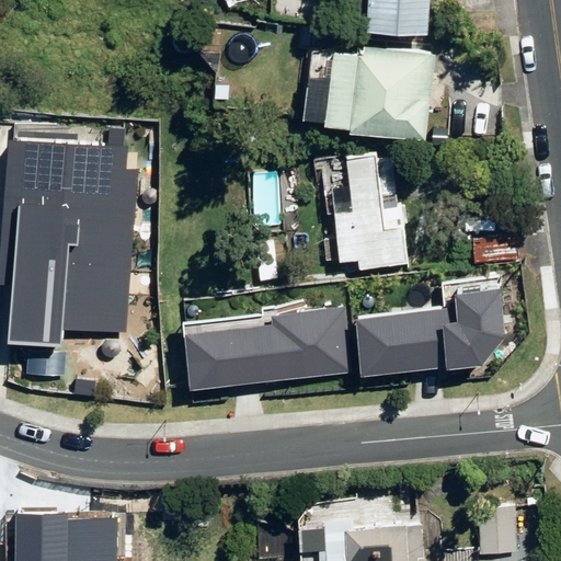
[(367,0),(366,29),(427,33),(430,0),(367,0)]
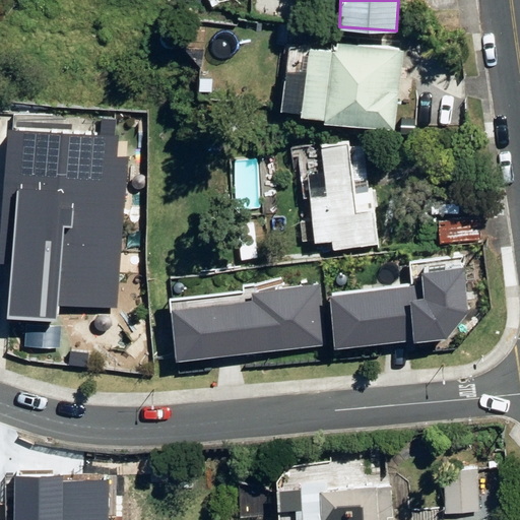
[(322,124),(393,132),(402,54),(333,46),(332,55),(308,53),(300,117),(322,120),(322,124)]
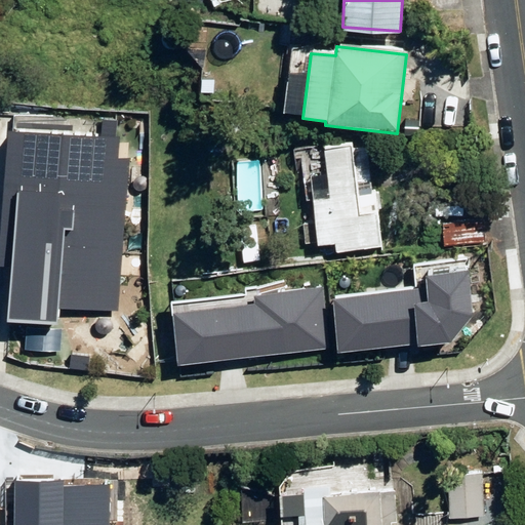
[(131,140),(8,131),(0,237),(0,266),(12,268),(7,322),(51,325),(52,311),(58,312),(118,316),(131,140)]
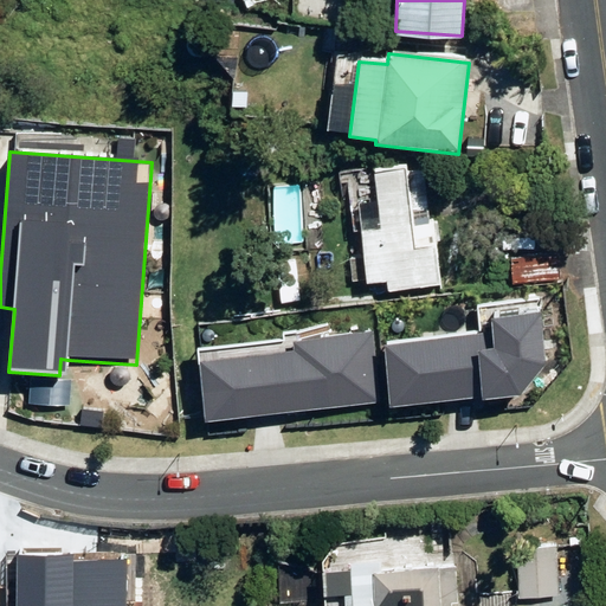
[(385,272),(386,283),(439,279),(433,216),(426,217),(421,168),(407,169),(406,160),(374,162),(379,221),(361,224),(363,255),(350,256),(352,275),(385,272)]
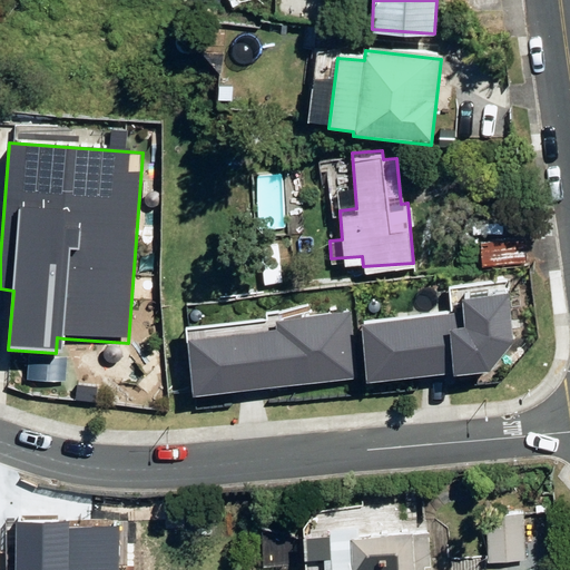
[(364,323),(369,384),(490,375),(514,343),(511,295),(459,300),(460,315),(364,323)]
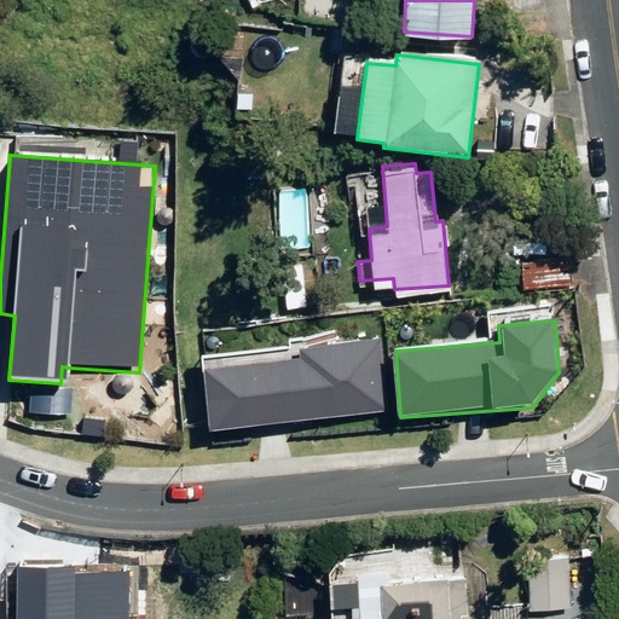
[(204,371),(212,431),(389,410),(381,340),(302,350),(304,360),(204,371)]
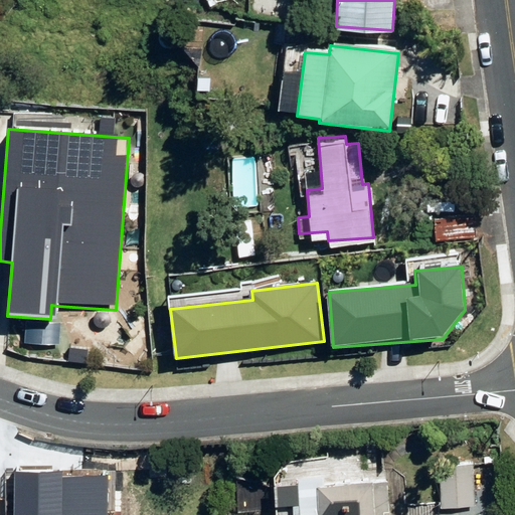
[(439,463),(441,505),(474,504),(473,462),(439,463)]
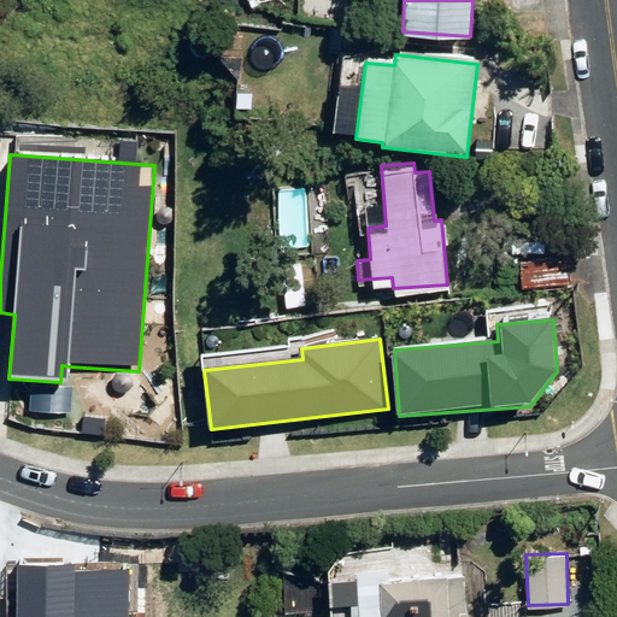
[(356,566),(358,616),(470,616),(471,616),(470,616),(448,616),(446,571),(387,575),(387,564),(356,566)]
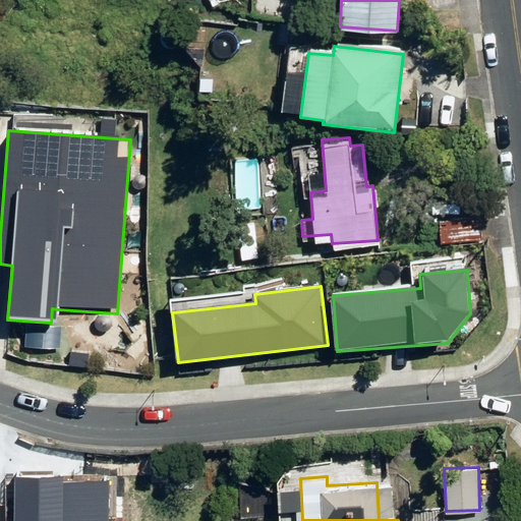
[(108,520),(108,479),(16,480),(16,520),(108,520)]
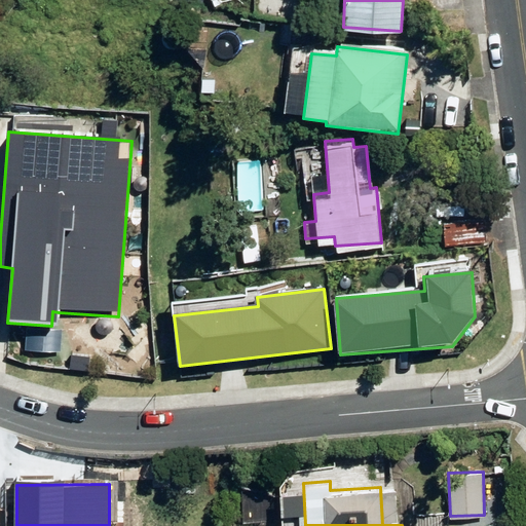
All buildings are outlined.
